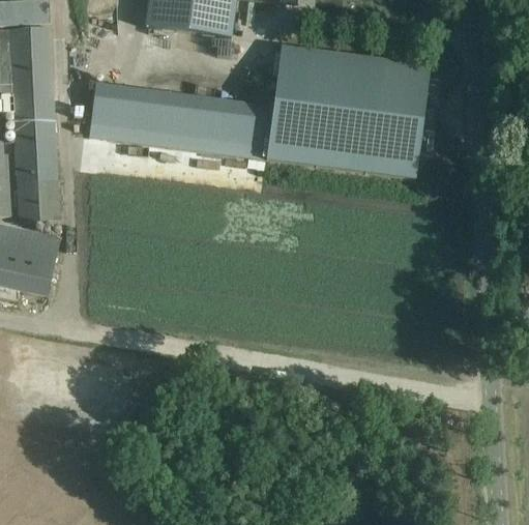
[(0,0),(0,24),(51,22),(50,0),(0,0)]
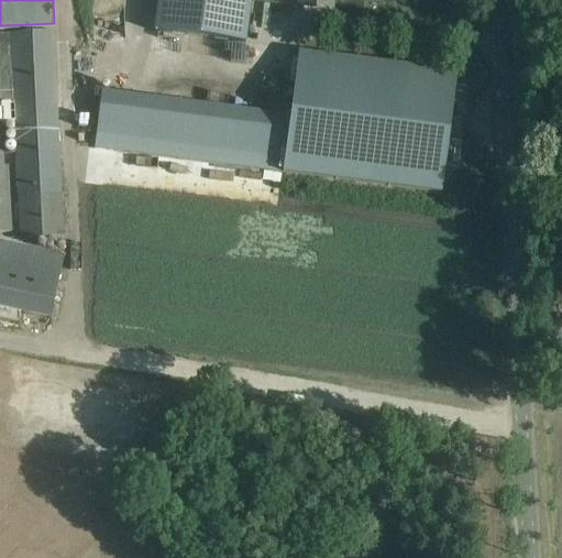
[(158,0),(155,29),(246,40),(251,0),(158,0)]
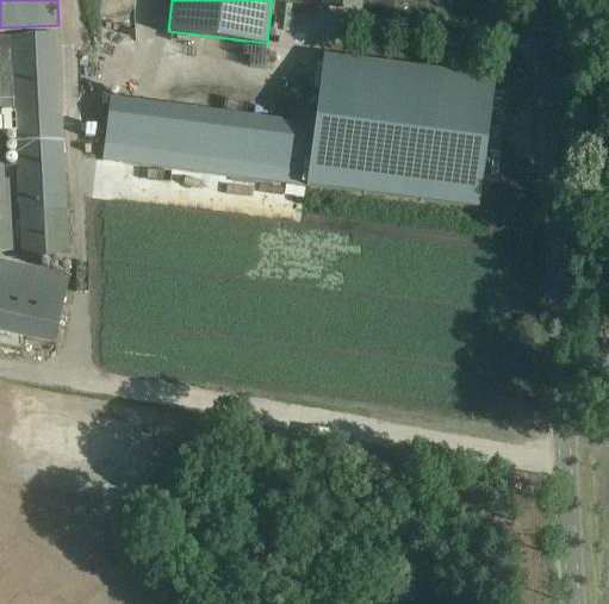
[(70,253),(58,30),(0,32),(0,247),(13,247),(10,175),(5,175),(1,95),(16,94),(24,255),(70,253)]
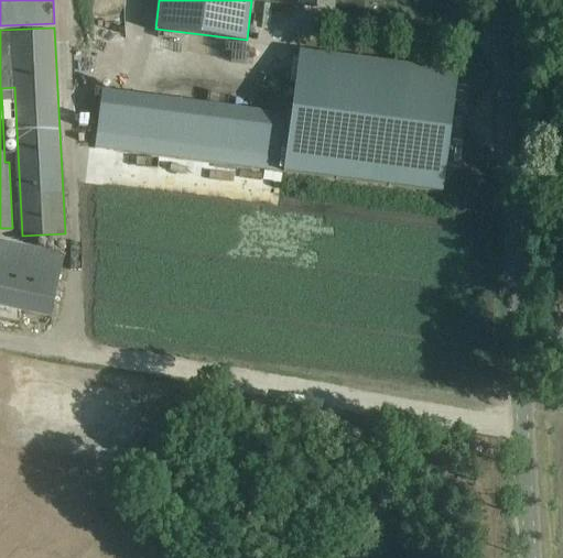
[(300,48),(291,113),(283,167),(443,188),(458,69),(300,48)]
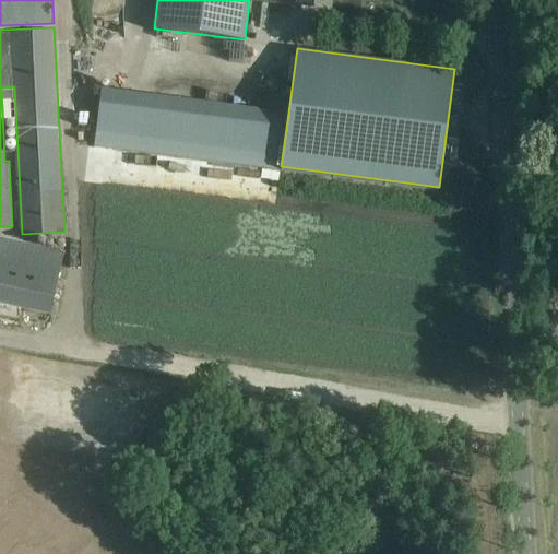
[(78,60),(72,105),(93,107),(98,62),(78,60)]
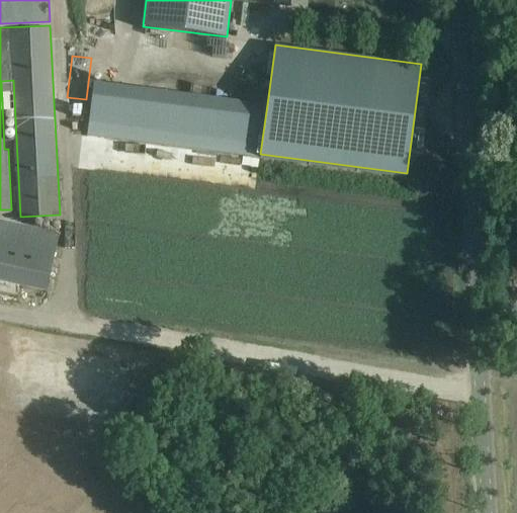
[(260,154),(267,104),(94,82),(88,132),(260,154)]
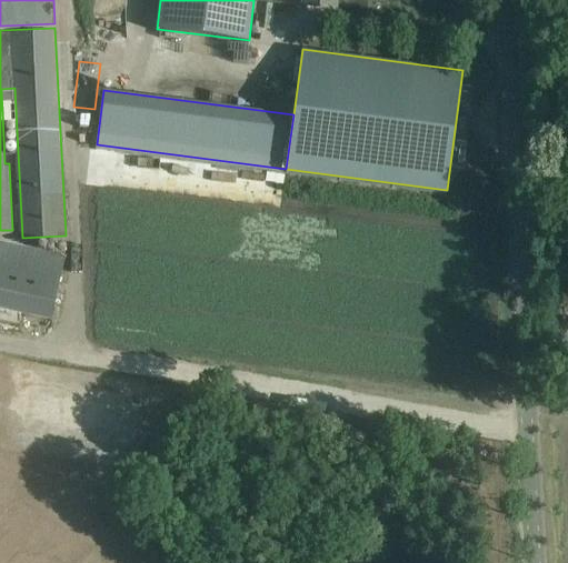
[(0,304),(21,310),(52,317),(67,253),(0,238),(0,304)]
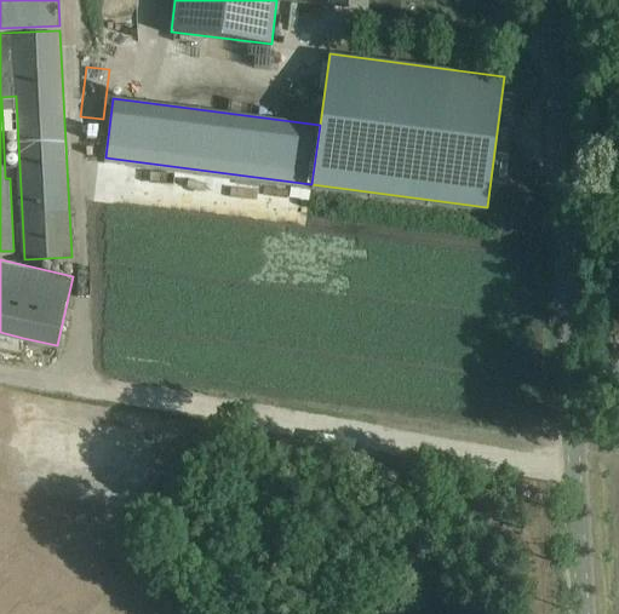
All buildings are outlined.
